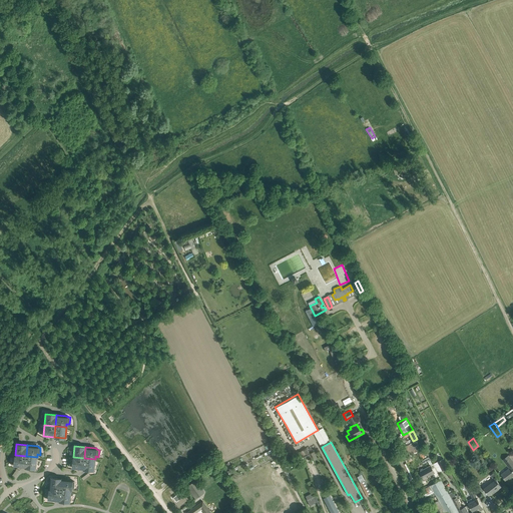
[(14,466),(25,467),(26,456),(15,455),(14,466)]
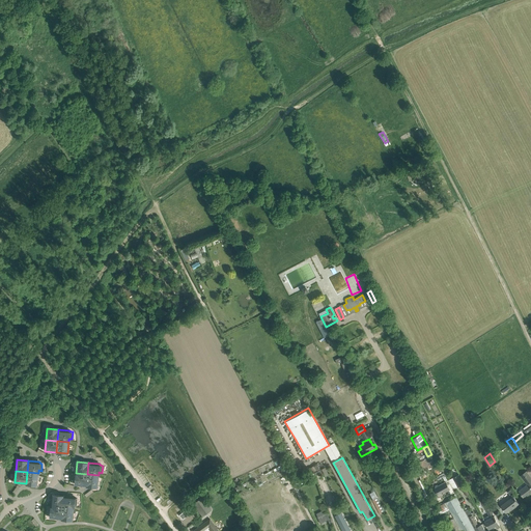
[(38,473),(27,472),(26,483),(37,484),(38,473)]
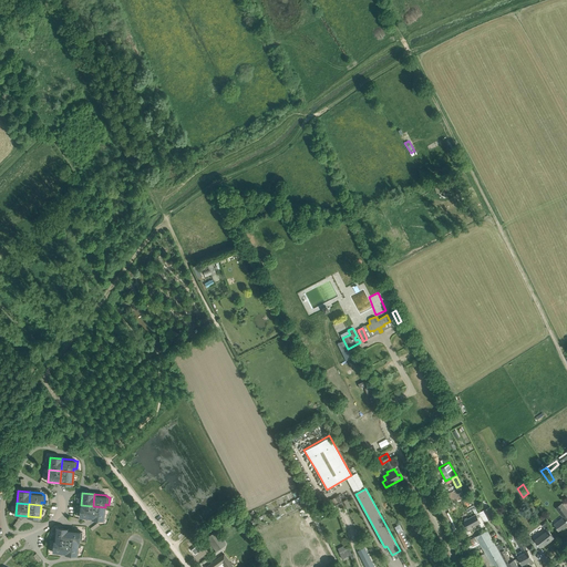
[(554,524),(559,531),(565,526),(566,527),(566,526),(566,509),(562,504),(556,508),(564,517),(554,524)]
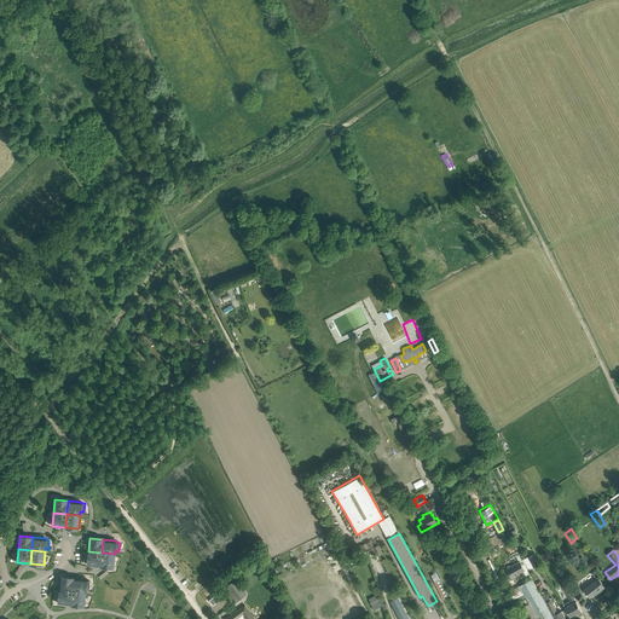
[(102,553),(88,551),(87,565),(100,566),(102,553)]
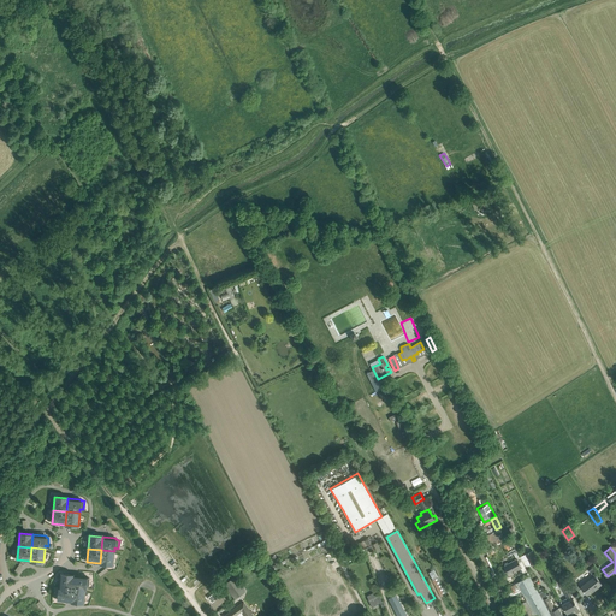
[(114,551),(101,550),(100,563),(113,564),(114,551)]
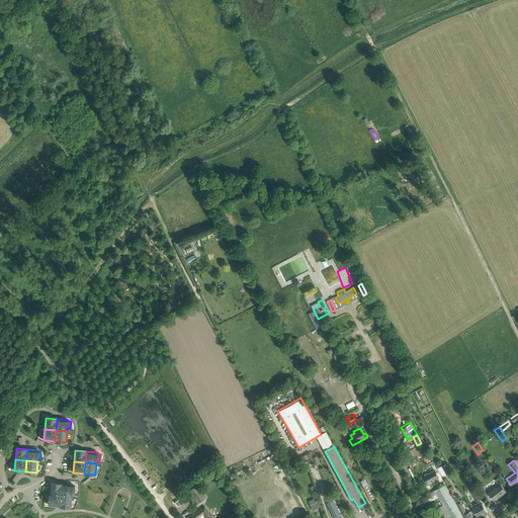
[(447,475),(452,471),(448,463),(442,465),(447,475)]
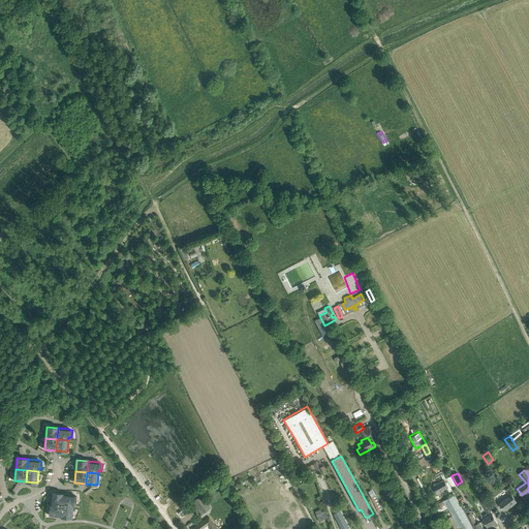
[(433,486),(435,490),(448,483),(447,478),(433,486)]
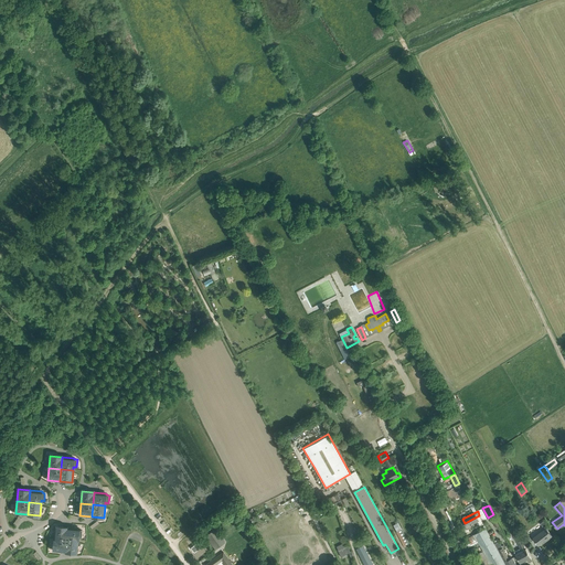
[(483,522),(479,515),(465,523),(467,528),(475,523),(476,526),(483,522)]
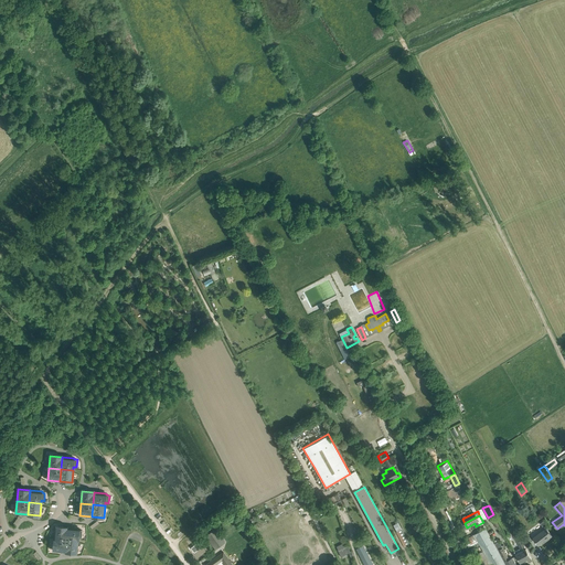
[(55,526),(54,539),(66,540),(67,528),(55,526)]
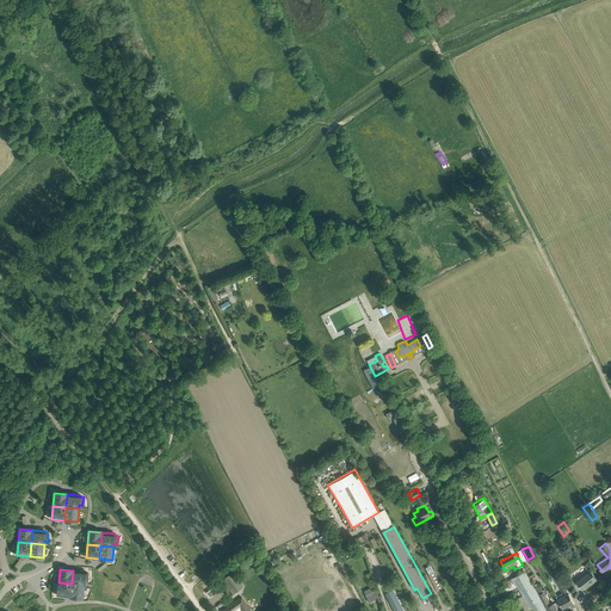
[(86,572),(73,571),(72,584),(85,585),(85,581),(88,581),(88,573),(86,573),(86,572)]
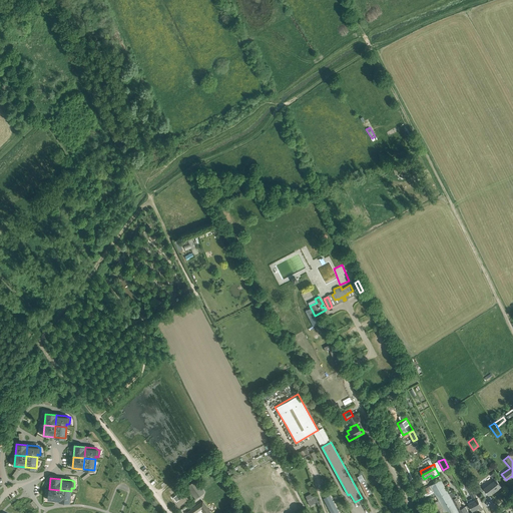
[(373,494),(365,480),(360,482),(368,497),(373,494)]
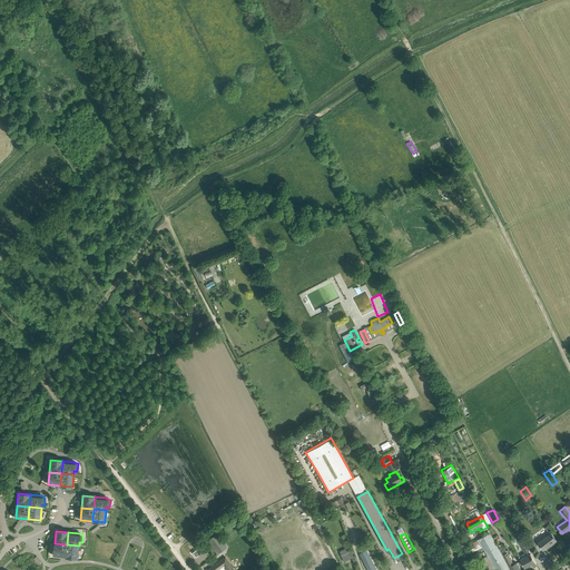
[(479,539),(494,569),(510,569),(511,569),(490,533),(479,539)]
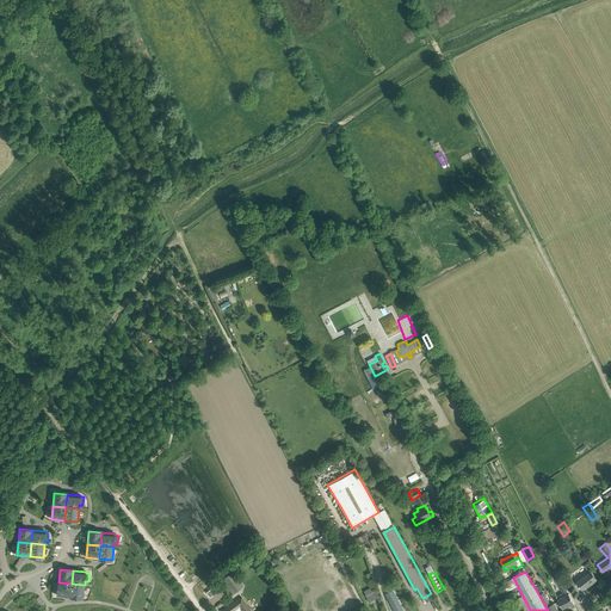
[(576,582),(582,590),(587,586),(587,587),(597,579),(591,572),(576,582)]
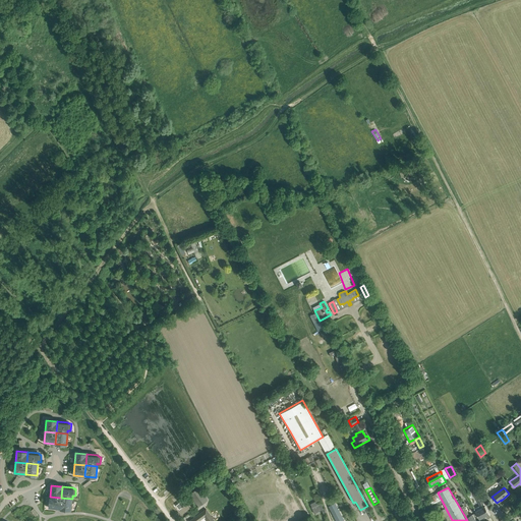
[(190,494),(198,506),(205,502),(195,489),(190,494)]
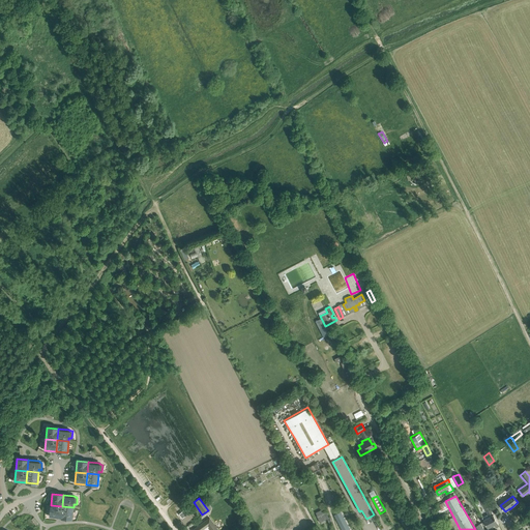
[(500,526),(499,525),(494,514),(493,514),(486,500),(481,502),(489,514),(482,518),(488,528),(495,525),(496,528),(500,526)]
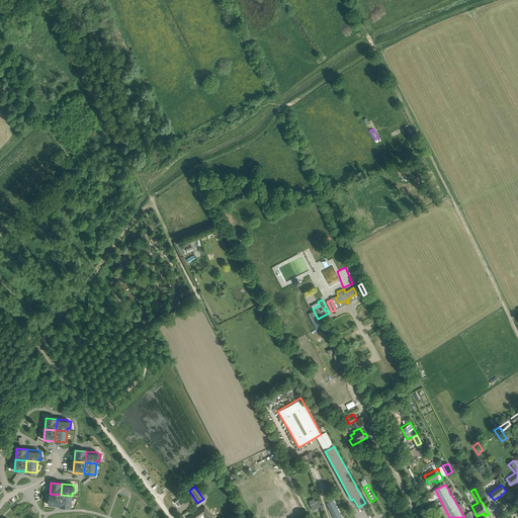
[(61,495),(50,494),(49,505),(60,506),(61,495)]
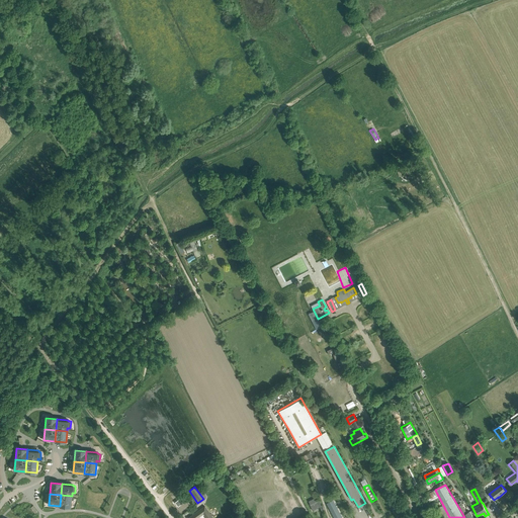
[(72,496),(61,495),(60,506),(71,507),(72,496)]
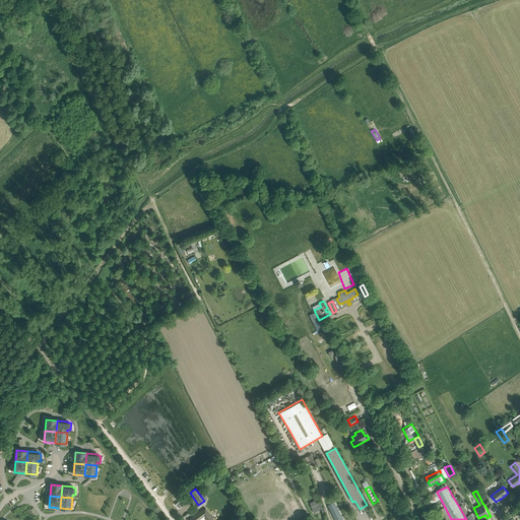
[(461,510),(466,519),(465,519),(475,519),(472,514),(469,515),(460,499),(456,501),(461,510)]
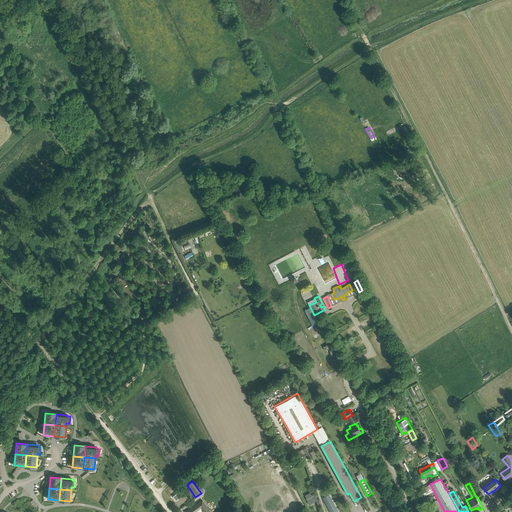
[(179,492),(173,496),(176,500),(182,496),(179,492)]
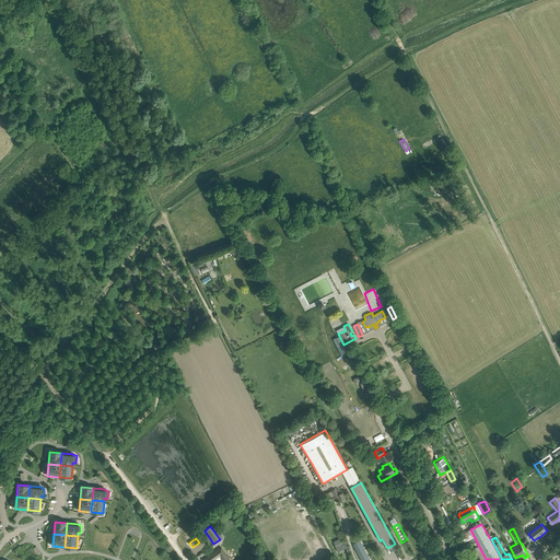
[(335,545),(334,545),(337,551),(342,549),(346,548),(341,541),(335,545)]
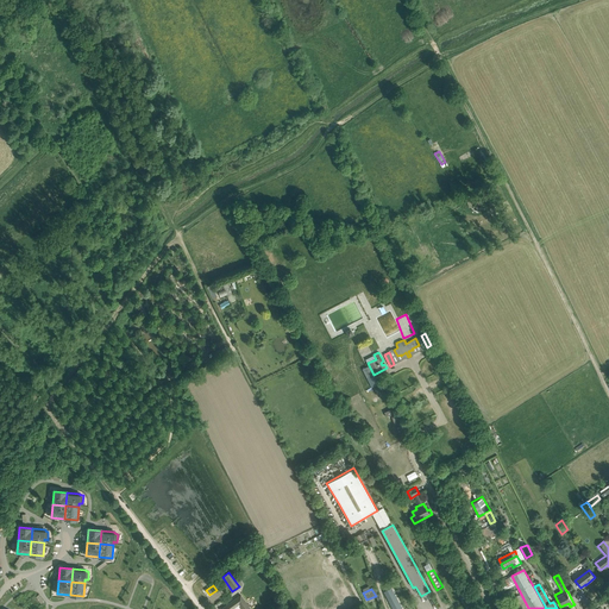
[(220,608),(250,608),(240,595),(220,608)]
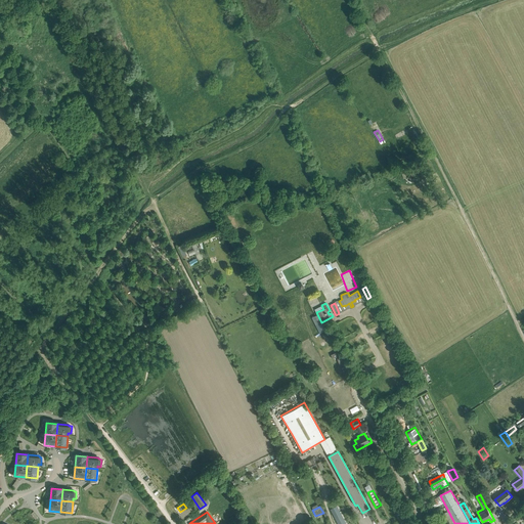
[(438,517),(441,523),(448,523),(443,514),(438,517)]
